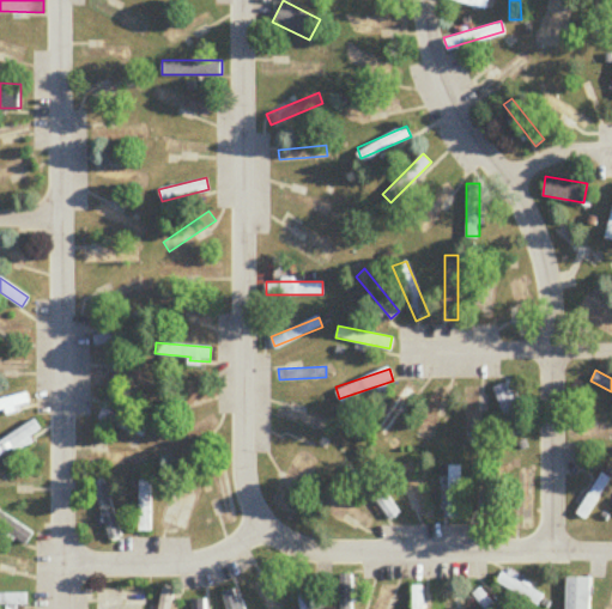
[(416,388),(406,382),(375,428),(385,434),(416,388)]
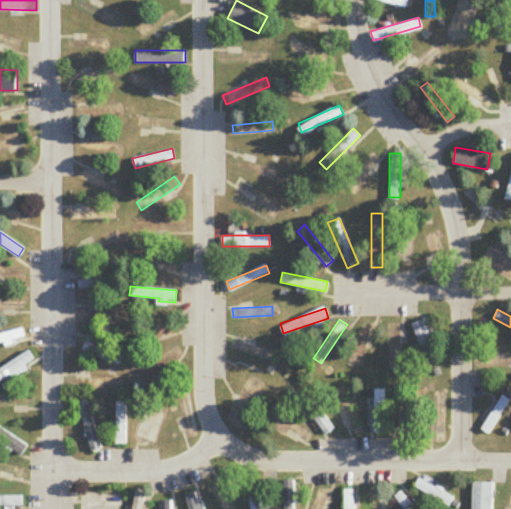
[(436,358),(420,319),(411,323),(427,362),(436,358)]
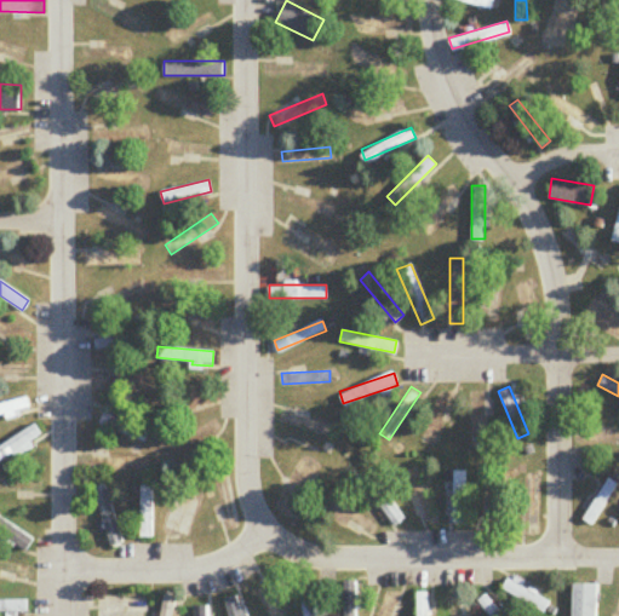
[(0,414),(28,410),(27,398),(0,403),(0,414)]
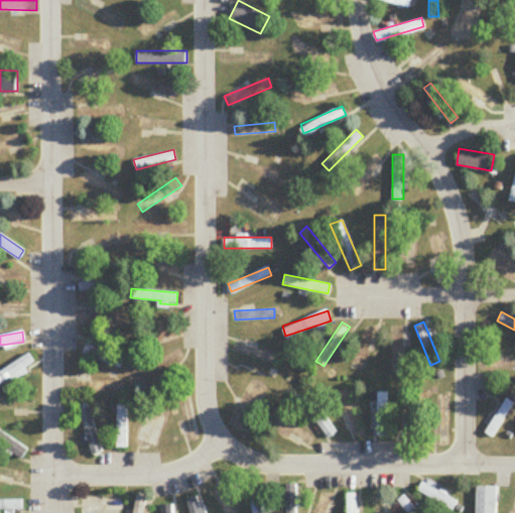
[(83,351),(118,367),(122,359),(86,343),(83,351)]
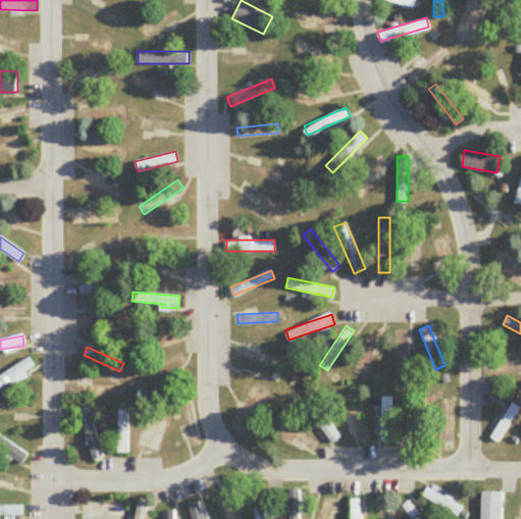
[(283,356),(238,347),(236,357),(281,366),(283,356)]
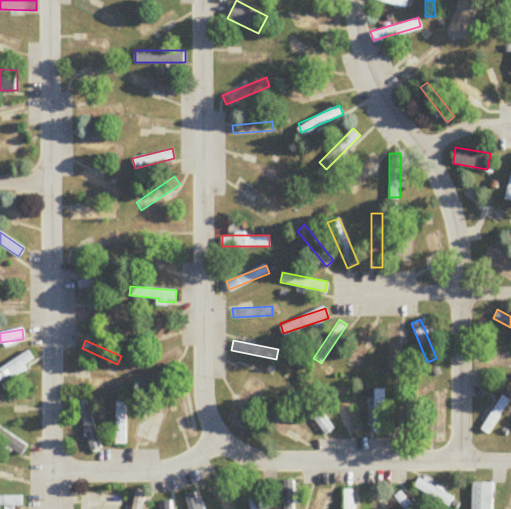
[(0,381),(25,365),(24,363),(33,357),(28,349),(0,367),(0,381)]
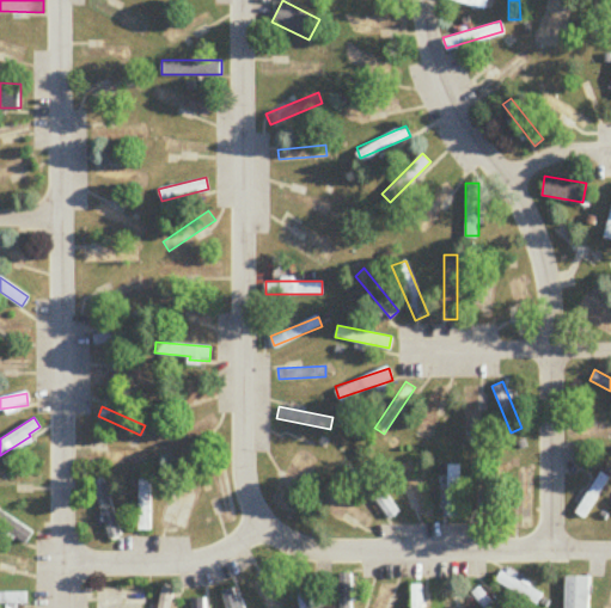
[(446,515),(459,515),(459,462),(446,462),(446,515)]
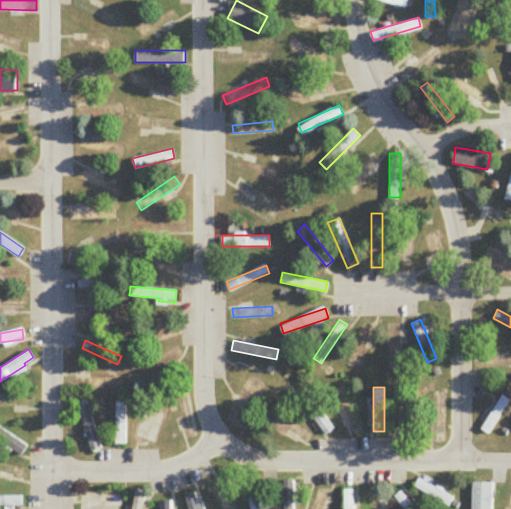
[(332,429),(308,390),(299,395),(323,434),(332,429)]
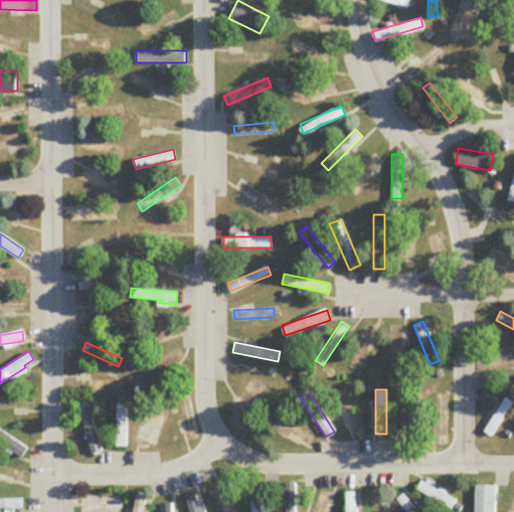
[(437,441),(447,441),(447,393),(437,393),(437,441)]
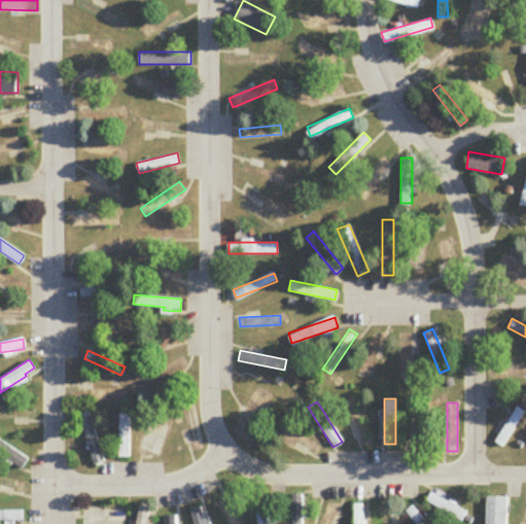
[(524,410),(517,406),(495,441),(502,445),(524,410)]
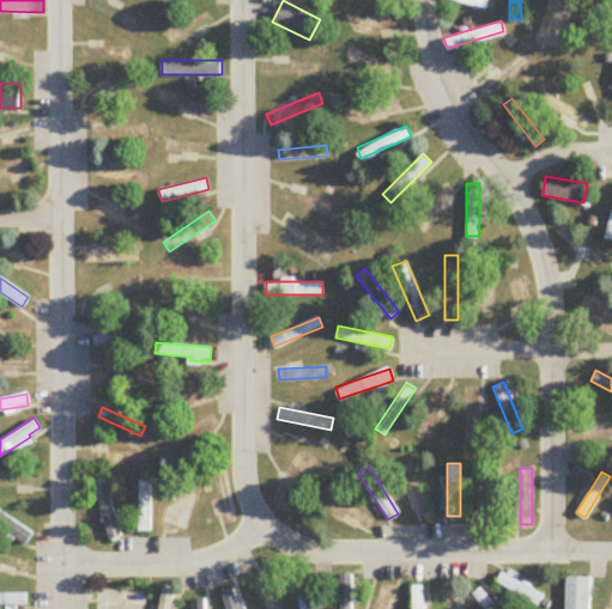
[(151,530),(151,479),(138,479),(138,530),(151,530)]
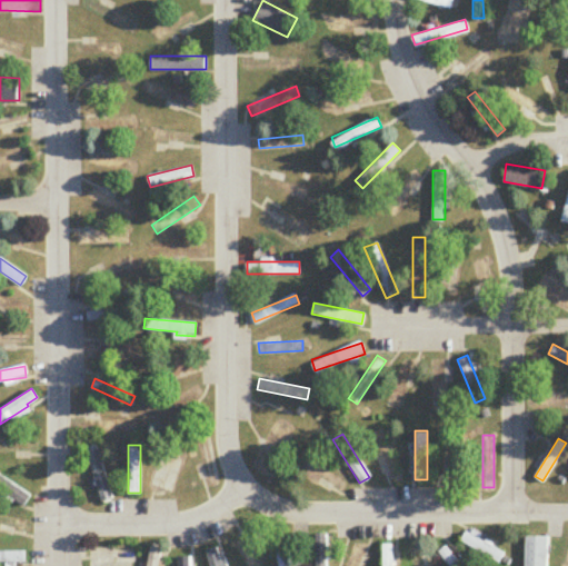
[(150,485),(170,490),(180,458),(160,452),(150,485)]
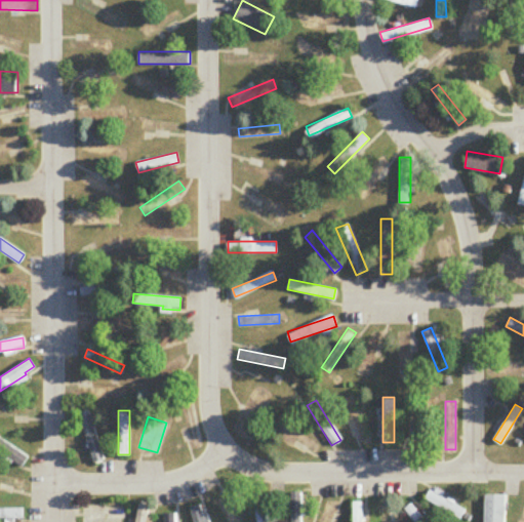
[(28,456),(0,436),(0,450),(21,466),(28,456)]
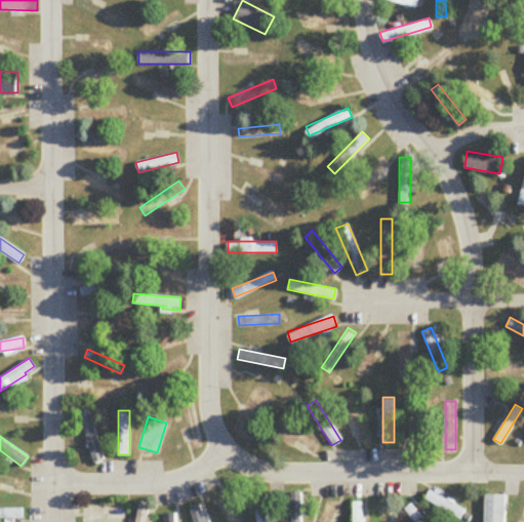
[(24,481),(0,473),(0,482),(22,489),(24,481)]
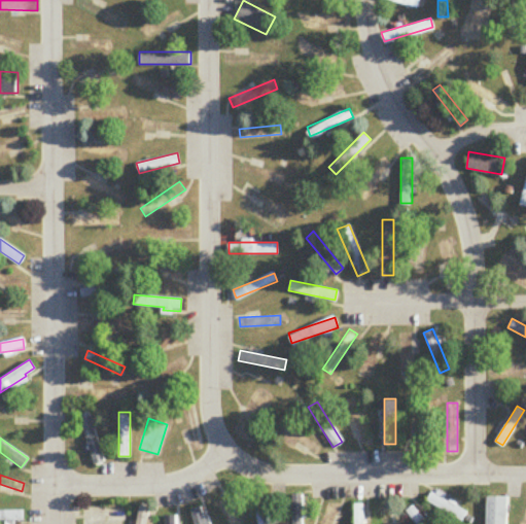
[(468,510),(432,489),(426,499),(462,520),(468,510)]
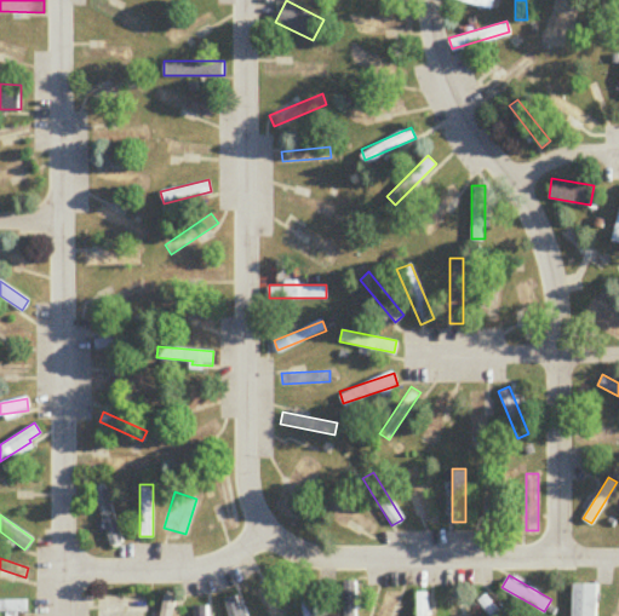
[(343,615),(355,615),(355,580),(344,580),(343,615)]
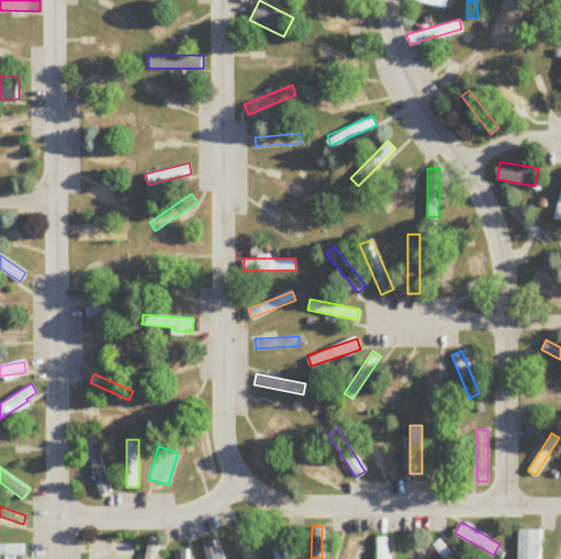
[(540,558),(541,528),(519,528),(519,558),(540,558)]
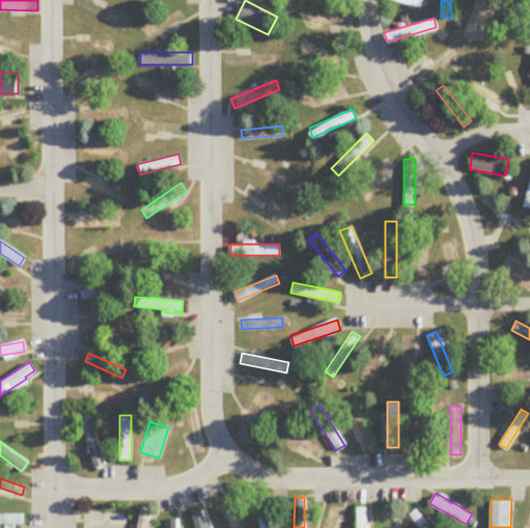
[(254,504),(260,527),(271,527),(265,502),(254,504)]
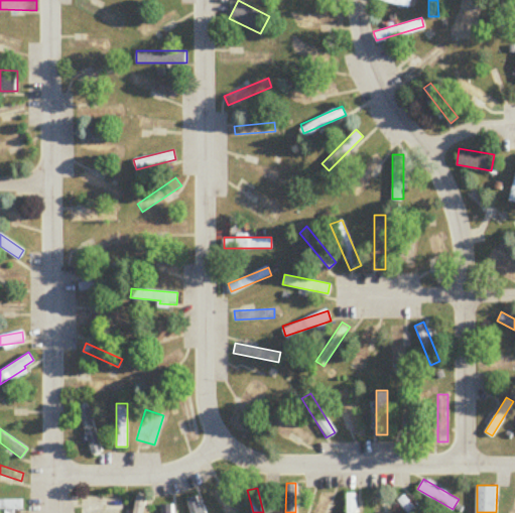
[(355,512),(356,492),(347,492),(347,512),(355,512)]
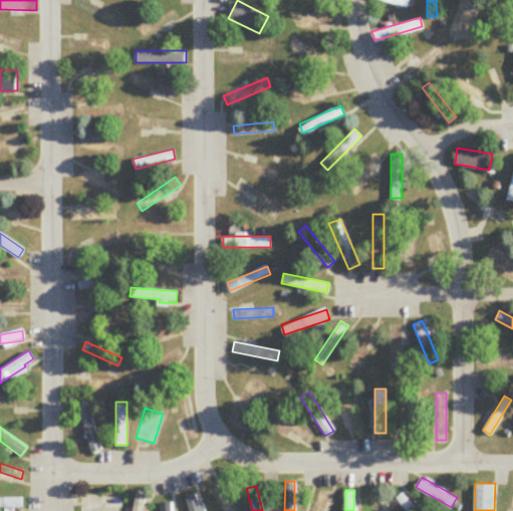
[(383,510),(378,491),(368,493),(373,510),(383,510)]
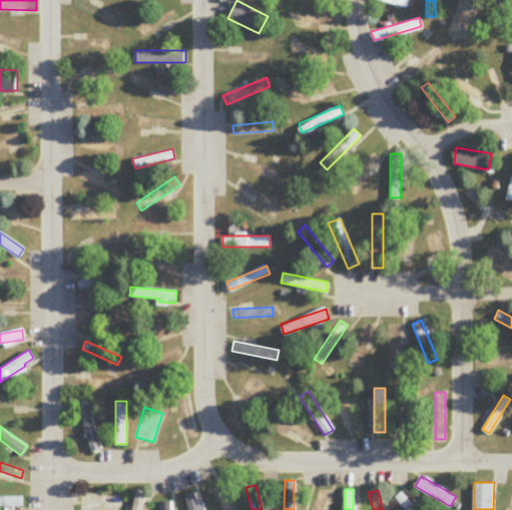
[(396,496),(406,509),(412,509),(414,509),(402,491),(396,496)]
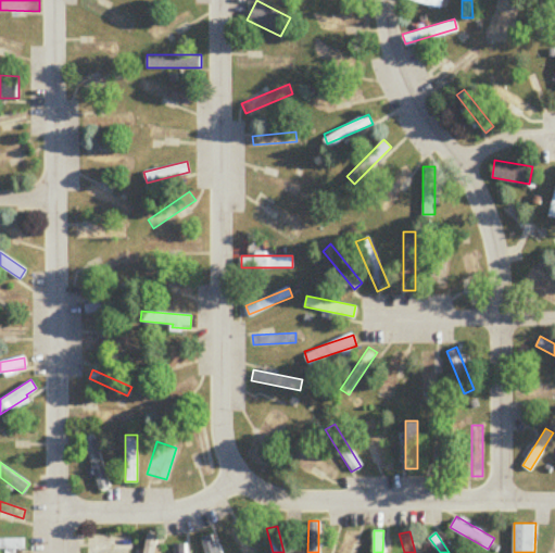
[(154,552),(158,535),(146,533),(142,552),(154,552)]
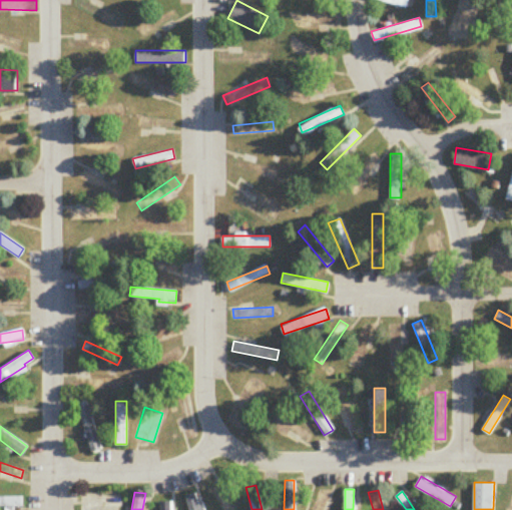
[(186,495),(189,509),(201,509),(196,492),(186,495)]
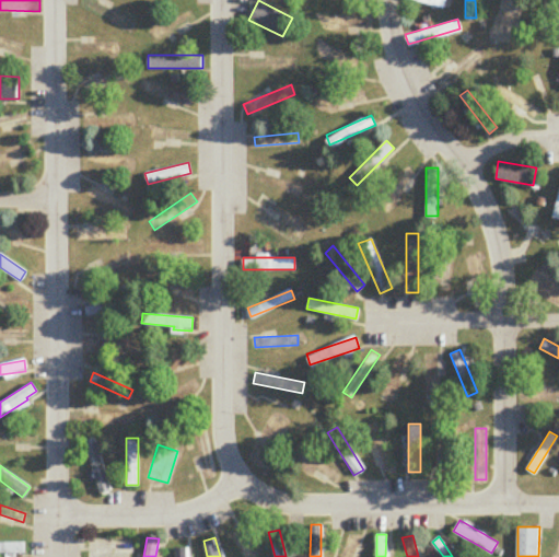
[(0,550),(24,552),(24,542),(0,542),(0,550)]
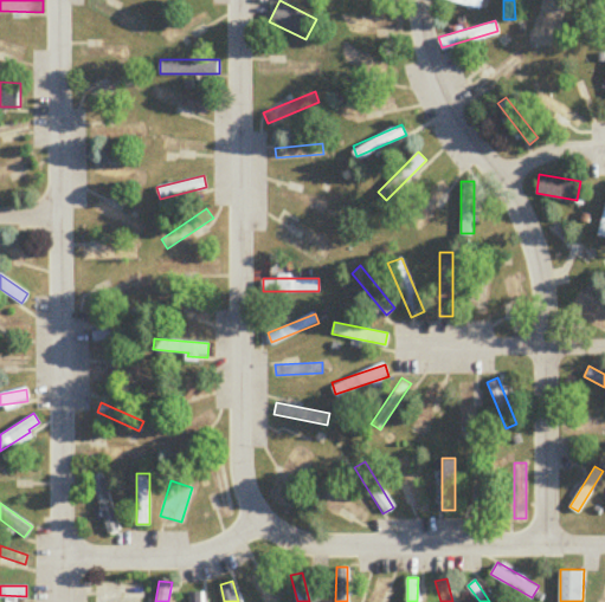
[(190,593),(190,601),(204,601),(204,591),(190,593)]
